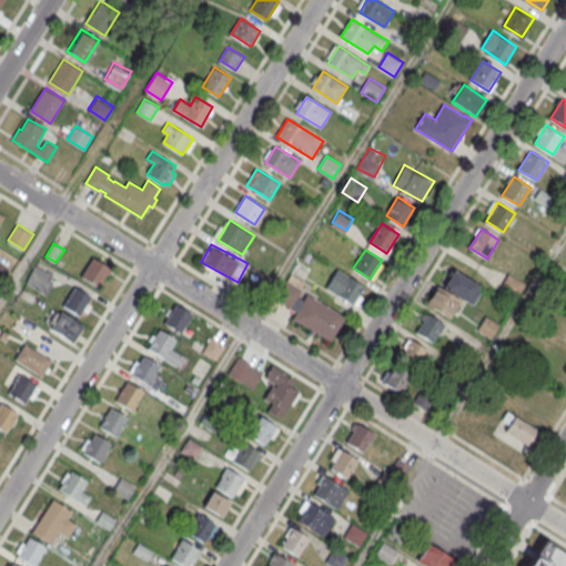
[(93,258),(111,268),(99,287),(82,276),(93,258)]
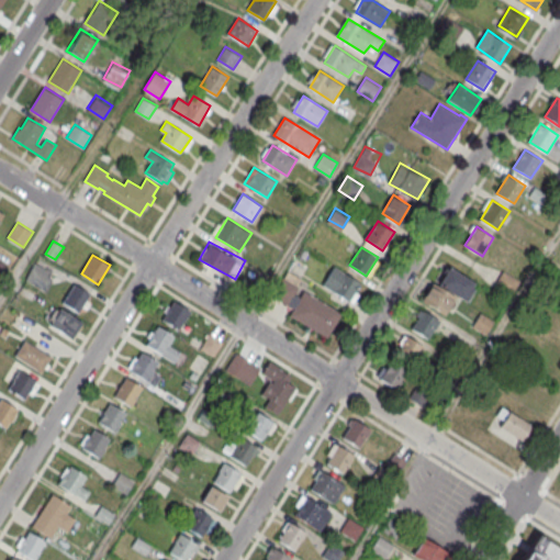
[(53,271),(36,262),(28,279),(47,291),(54,279),(49,277),(53,271)]
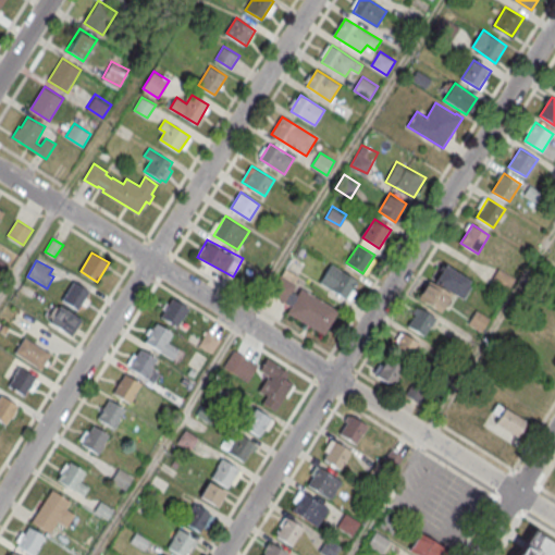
[(332,264),(358,280),(347,298),(320,282),(332,264)]
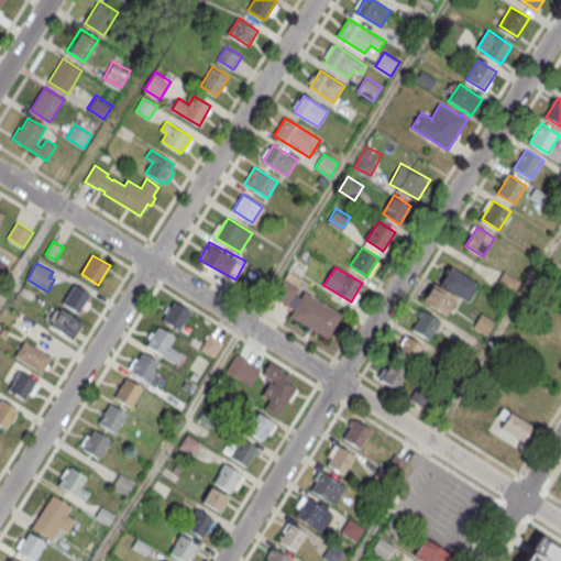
[(451,268),(476,284),(465,301),(440,286),(451,268)]
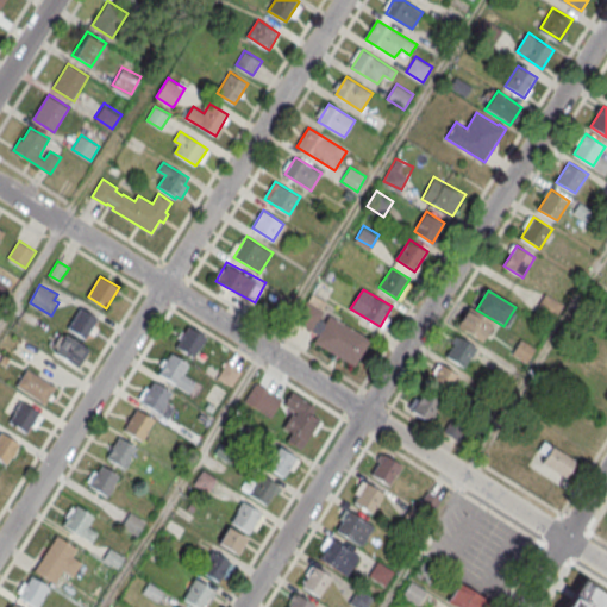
[(555,319),(565,302),(546,291),(536,308),(555,319)]
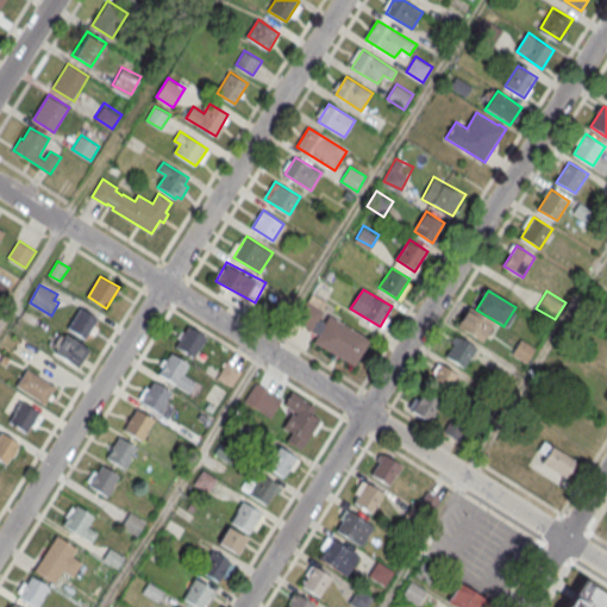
[(330,315),(370,338),(356,367),(314,342),(319,335),(295,321),(307,301),(324,312),(319,319),(325,323),(330,315)]
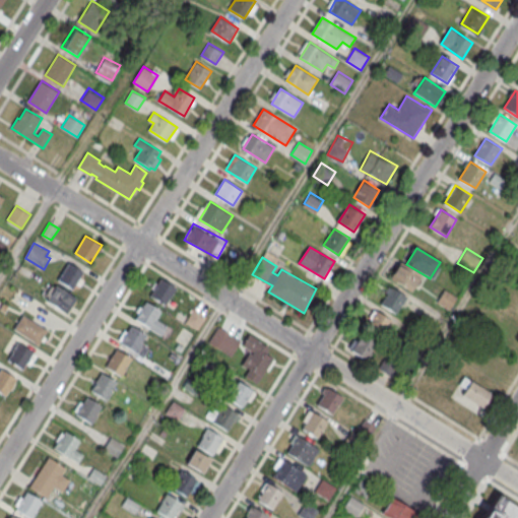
[(401,261),(391,278),(412,292),(423,275),(401,261)]
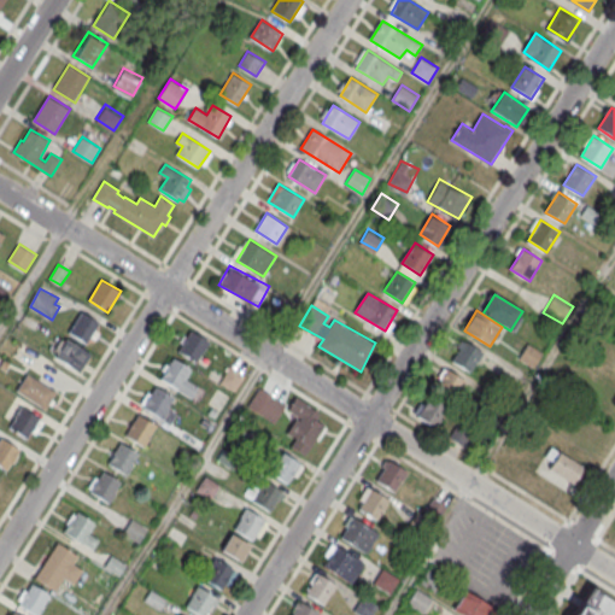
[(82,311),(100,323),(88,344),(69,332),(82,311)]
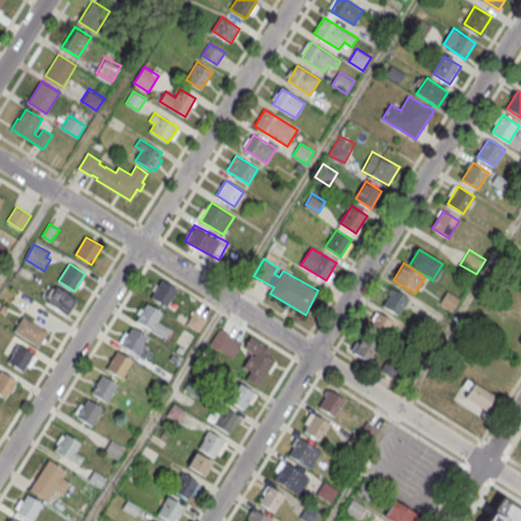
[(162,279),(179,289),(168,308),(152,297),(162,279)]
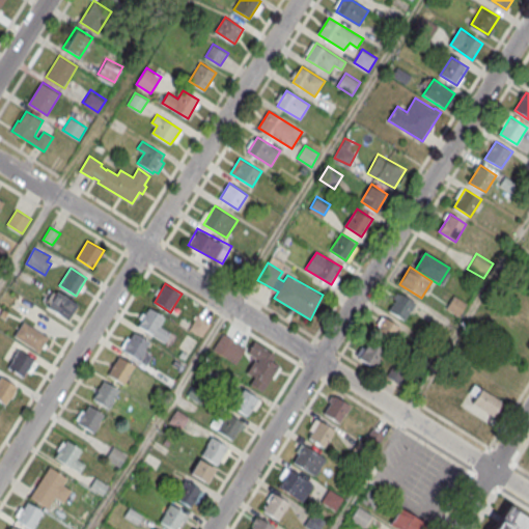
[(80,302),(57,287),(46,305),(70,318),(80,302)]
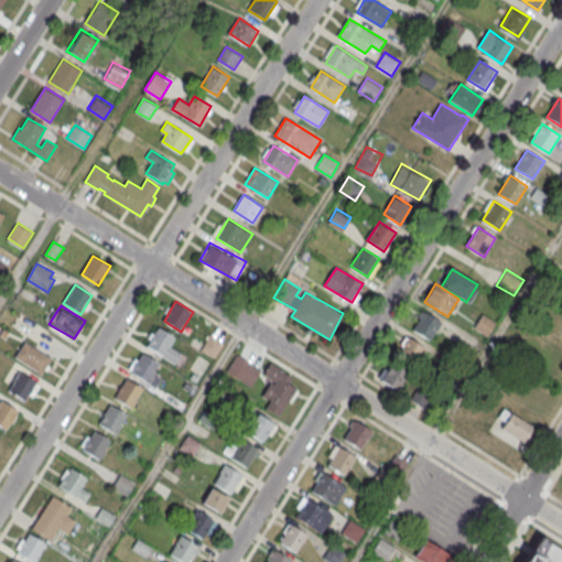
[(425,311),(442,322),(431,341),(413,331),(425,311)]
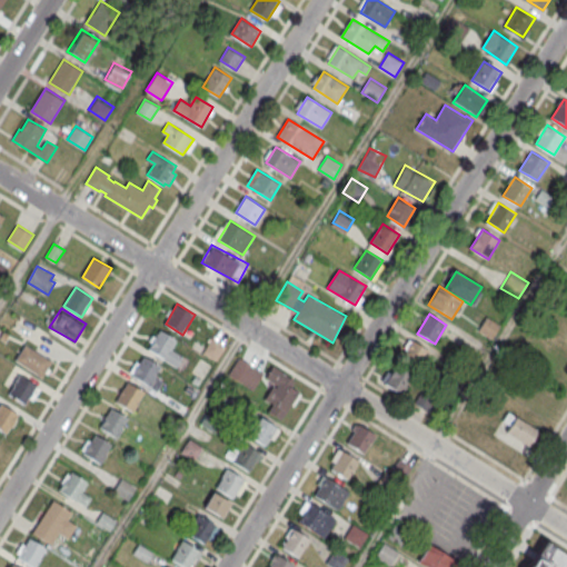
[(500,324),(488,315),(479,329),(493,337),(500,324)]
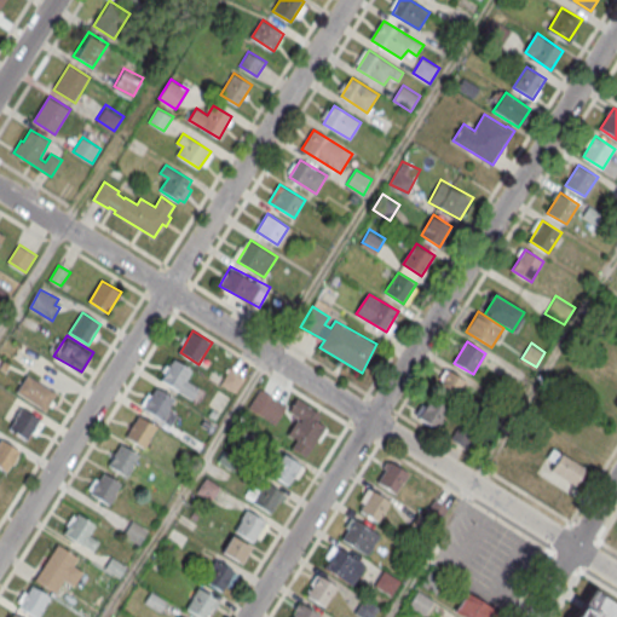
[(176,358),(195,370),(188,380),(200,387),(192,401),(179,391),(178,390),(162,380),(176,358)]
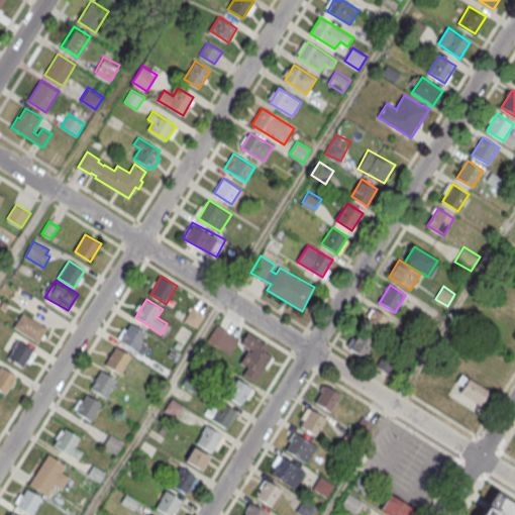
[(194,306),(206,313),(198,327),(185,319),(194,306)]
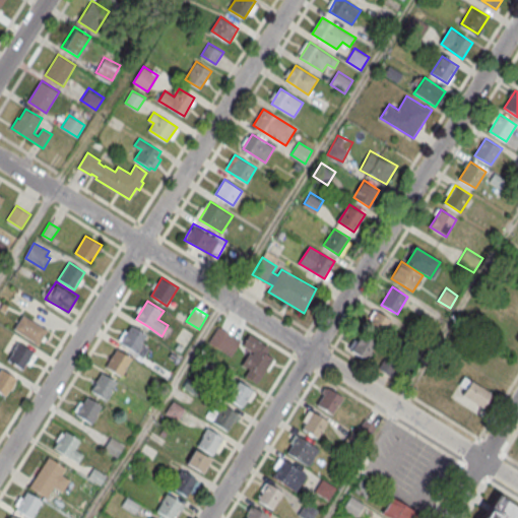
[(366,325),(383,335),(393,319),(377,308),(366,325)]
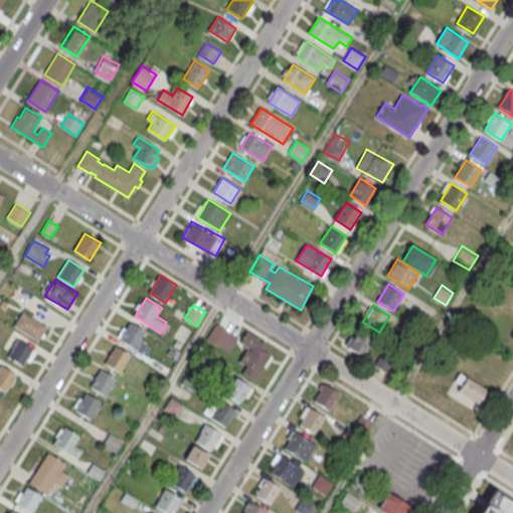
[(23,311),(48,327),(39,342),(14,325),(23,311)]
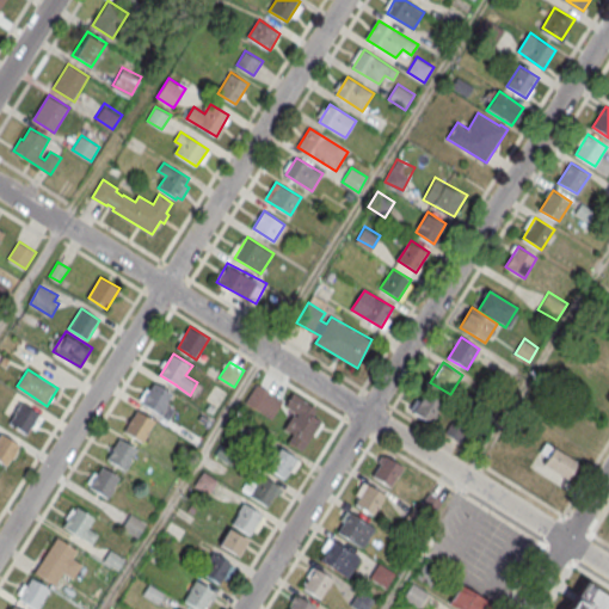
[(155,381),(174,393),(167,404),(176,410),(170,419),(142,403),(143,401),(140,399),(147,388),(151,389),(155,381)]
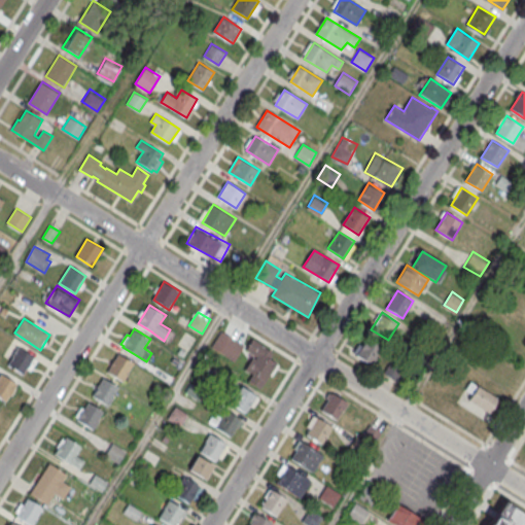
[(245,345),(235,361),(212,347),(222,330),(245,345)]
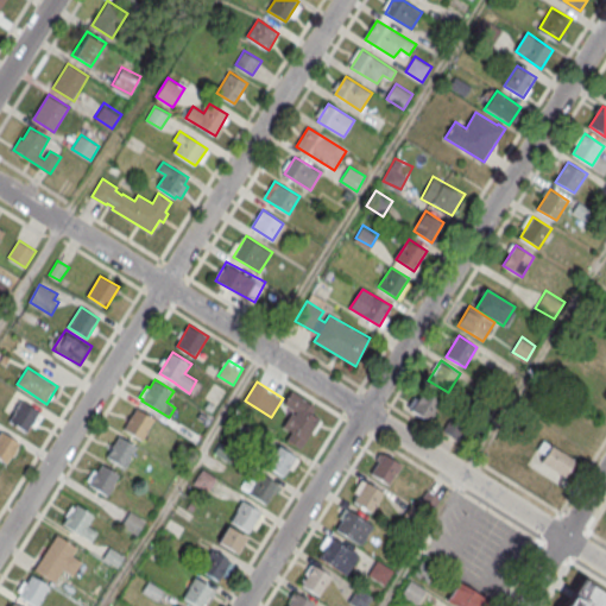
[(433,420),(443,399),(420,387),(409,408),(433,420)]
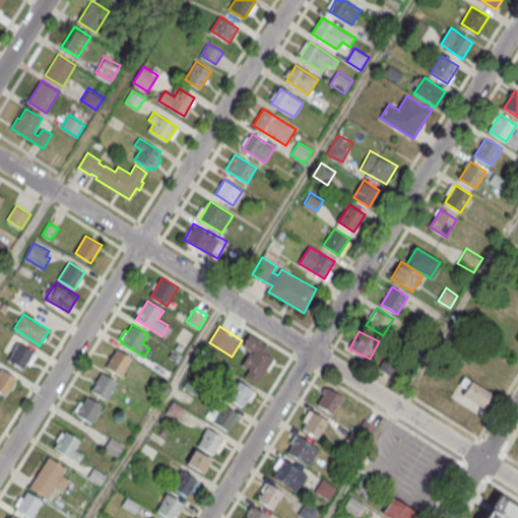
[(250,334),(271,348),(267,354),(274,359),(259,384),(246,376),(250,370),(243,365),(250,354),(247,352),(250,349),(243,344),(250,334)]
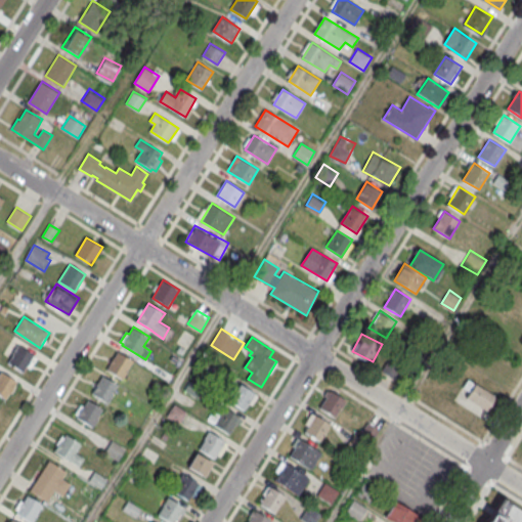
[(19,345),(35,354),(24,373),(8,362),(19,345)]
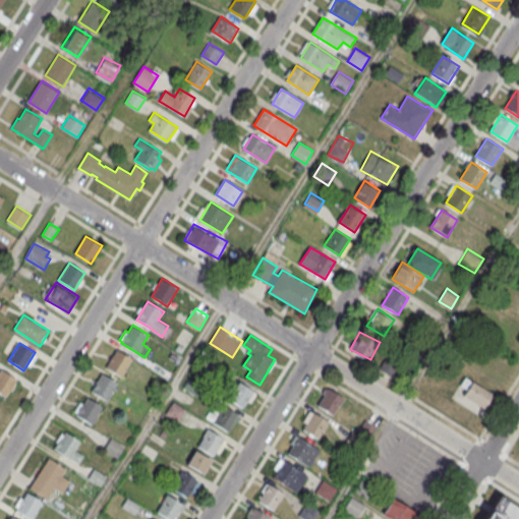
[(117,349),(133,359),(122,377),(107,367),(117,349)]
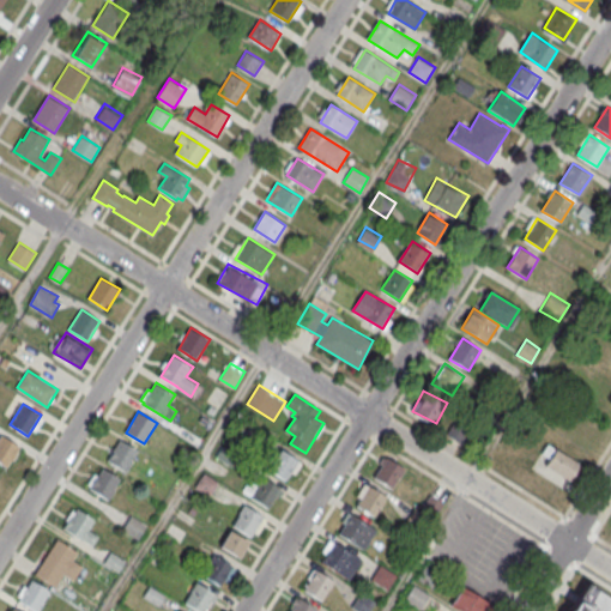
[(460,441),(470,428),(457,419),(447,433),(460,441)]
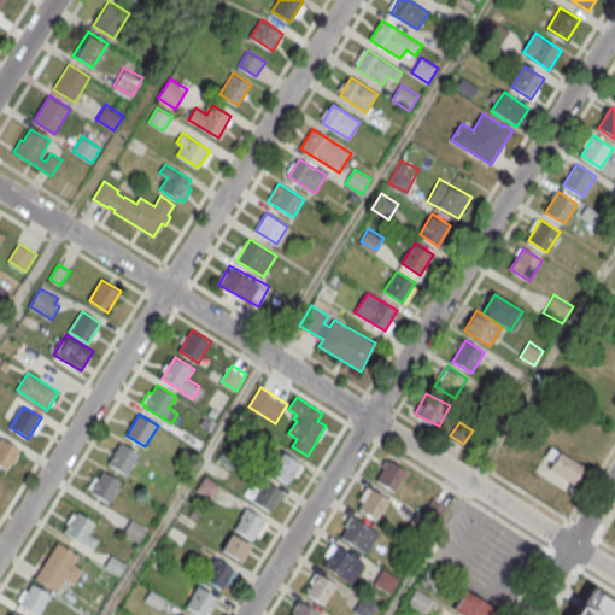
[(0,441),(3,438),(21,449),(7,469),(0,464),(0,441)]
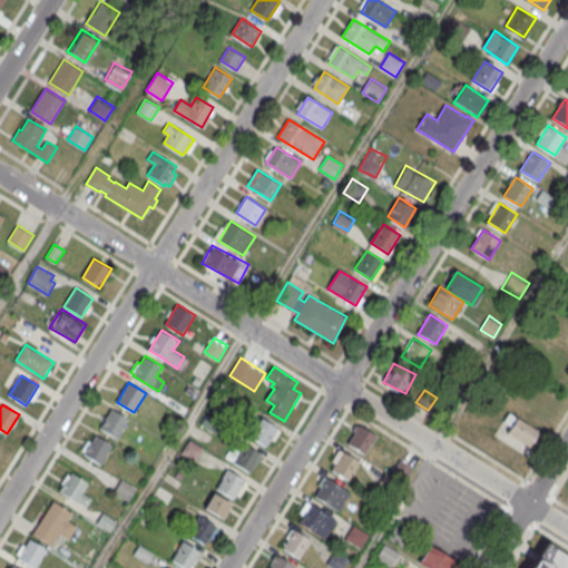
[(113,408),(129,419),(117,439),(100,428),(113,408)]
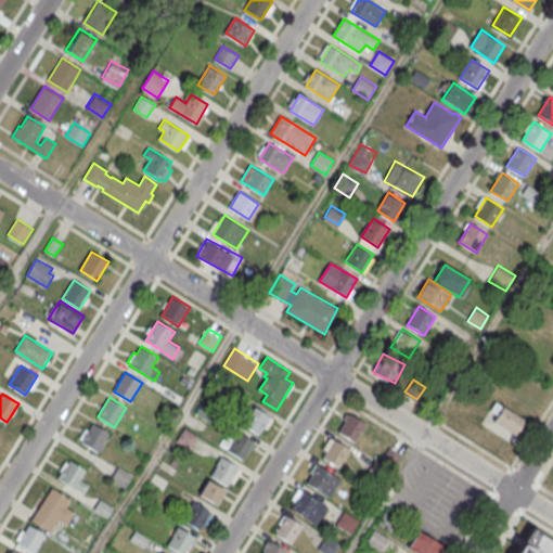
[(526,420),(497,401),(491,410),(499,414),(494,422),(516,435),(526,420)]
